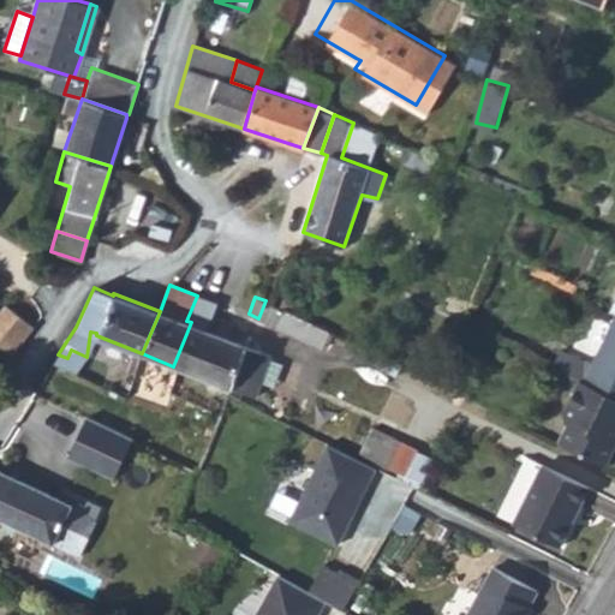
[(321,346),(329,329),(266,300),(258,318),(321,346)]
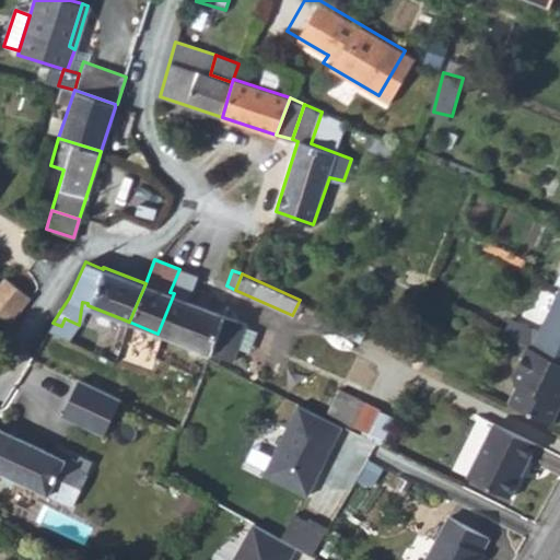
[(30,296),(3,277),(0,281),(0,312),(12,321),(30,296)]
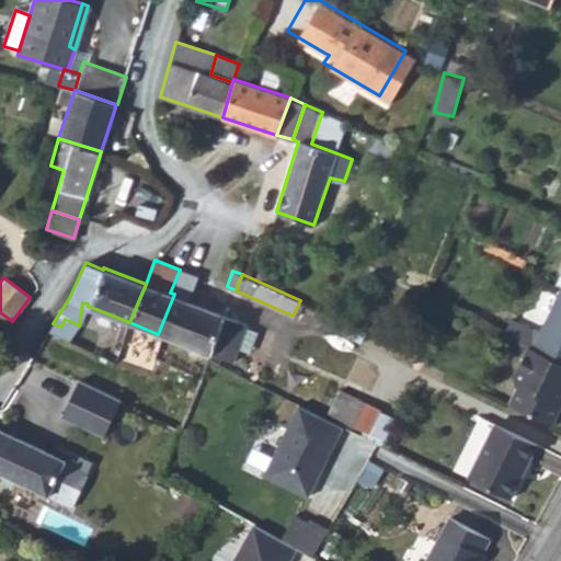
[(184,298),(174,294),(158,334),(168,339),(184,298)]
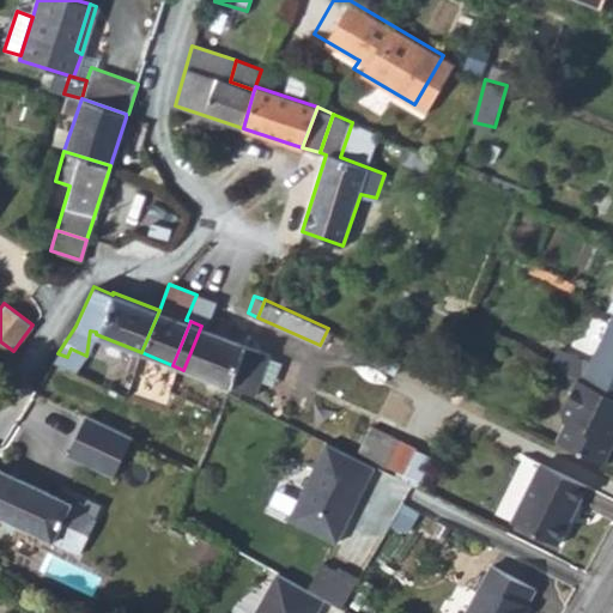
[(612,395),(612,323),(595,360),(588,356),(586,360),(562,350),(553,366),(577,378),(612,395)]
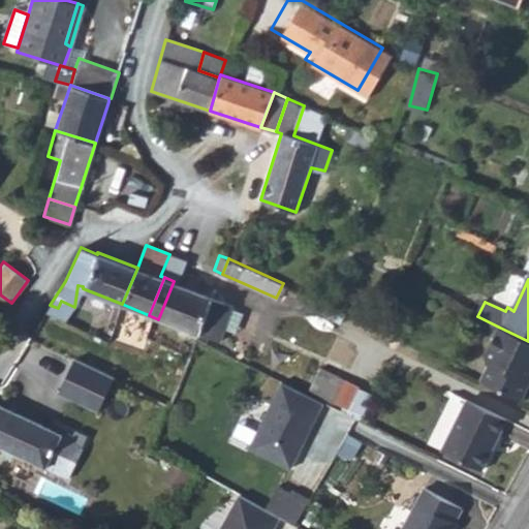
[(179,283),(174,281),(158,319),(163,321),(179,283)]
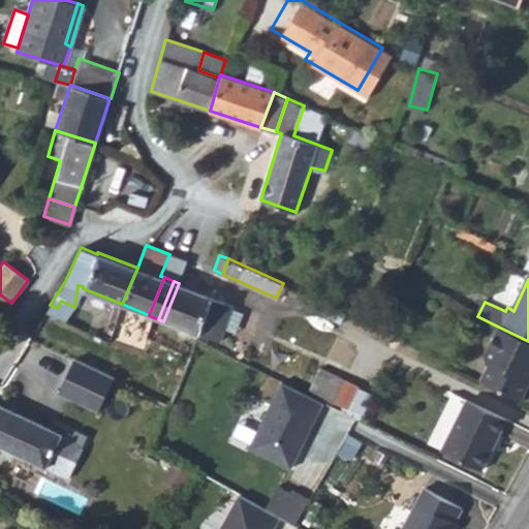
[(224,302),(179,283),(163,321),(198,335),(199,333),(211,337),(224,302)]
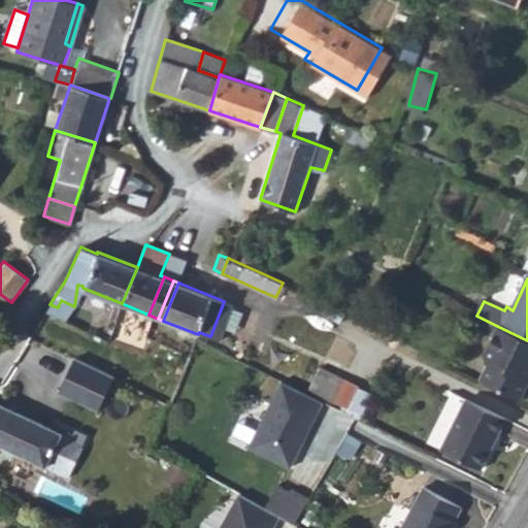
[(57,310),(70,316),(74,306),(61,300),(58,307),(57,310)]
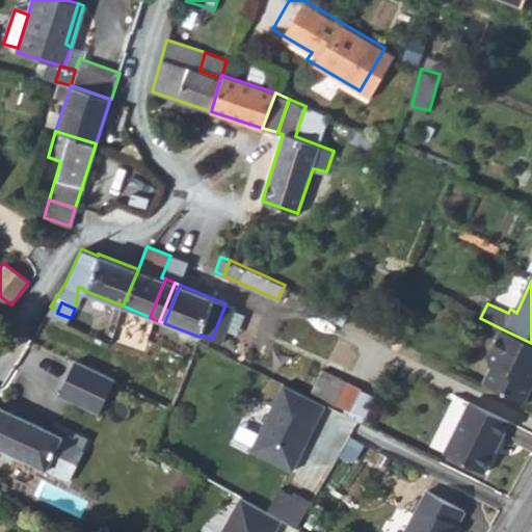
[(234,307),(225,303),(212,339),(221,342),(224,334),(232,313),(234,307)]
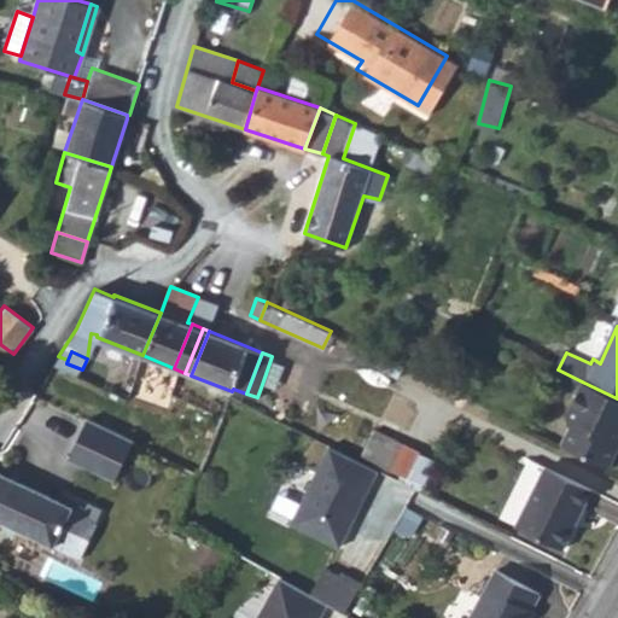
[(261,388),(273,391),(283,368),(269,363),(261,388)]
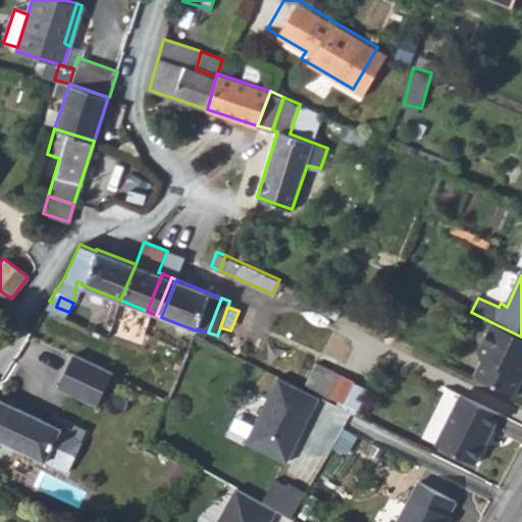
[(521,336),(491,322),(477,351),(481,360),(474,374),(514,394),(521,377),(521,370),(521,369),(521,367),(521,336)]
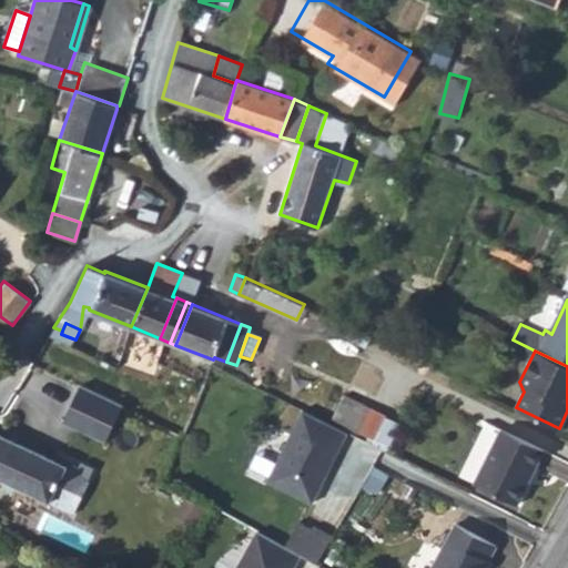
[(62,421),(104,440),(122,405),(80,385),(62,421)]
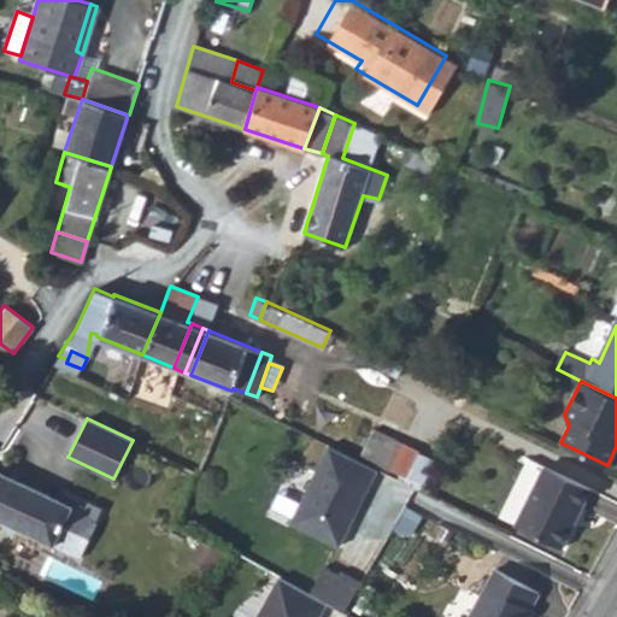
[(360,453),(395,470),(407,445),(374,428),(360,453)]
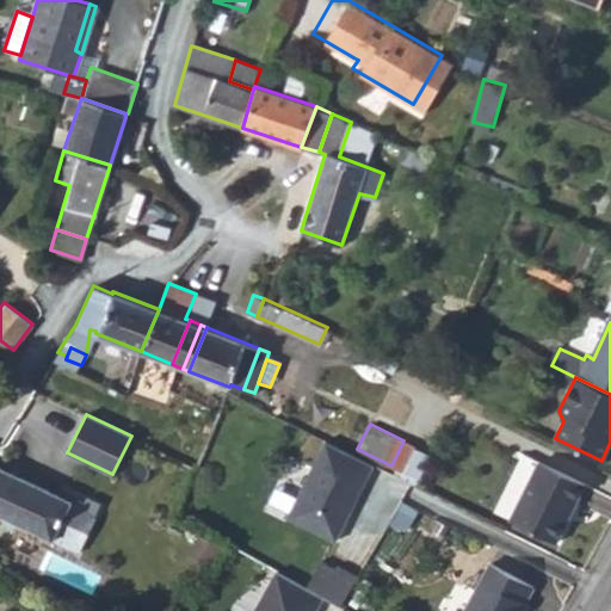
[(413,445),(403,440),(392,466),(401,470),(413,445)]
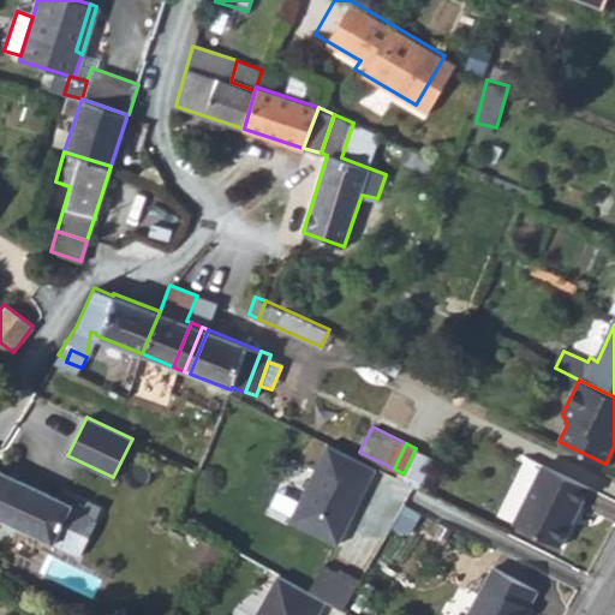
[(374,469),(324,445),(287,521),(335,545),(344,527),(342,519),(345,513),(350,515),(374,469)]
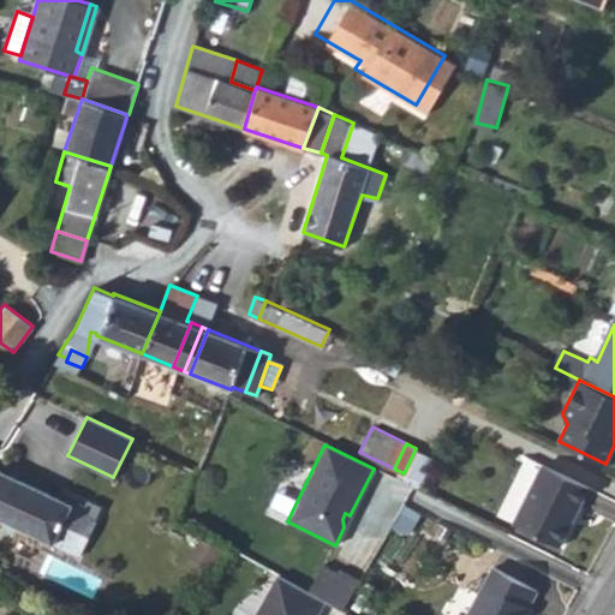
[(560,547),(587,485),(541,463),(512,524),(560,547)]
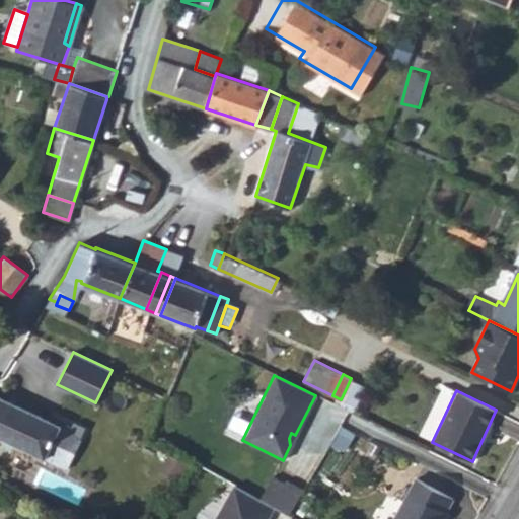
[(81,439),(80,439),(85,428),(73,422),(69,430),(0,396),(0,436),(67,467),(81,439)]
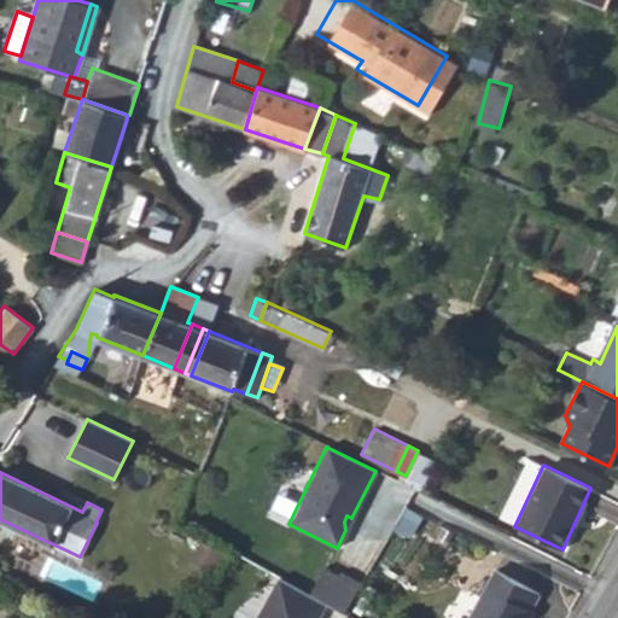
[(325,565),(309,592),(327,602),(343,611),(361,581),(342,570),(339,573),(325,565)]
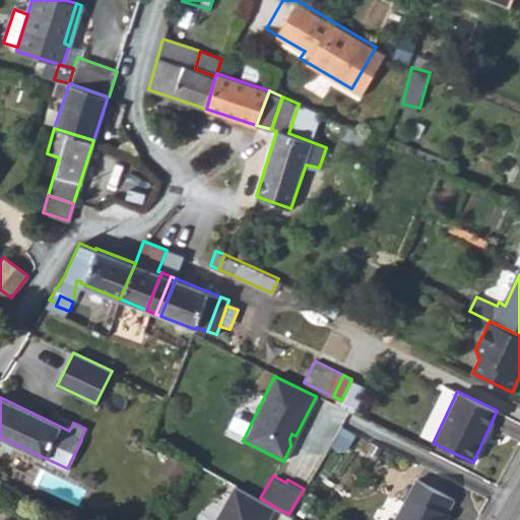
[(413,479),(390,519),(445,519),(448,517),(445,515),(453,502),(413,479)]
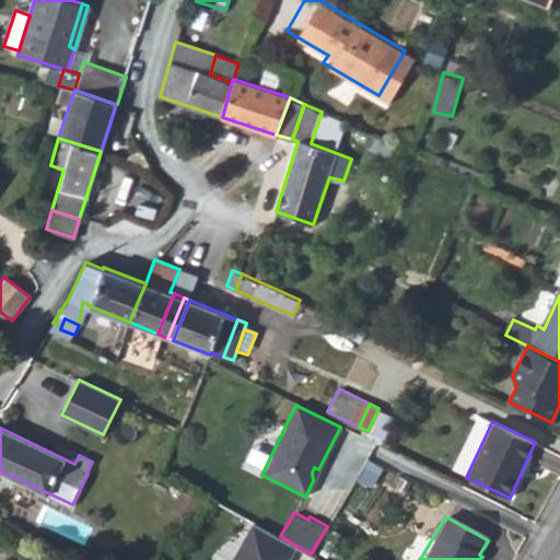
[(280,536),(254,521),(231,559),(288,559),(296,546),(280,536)]
